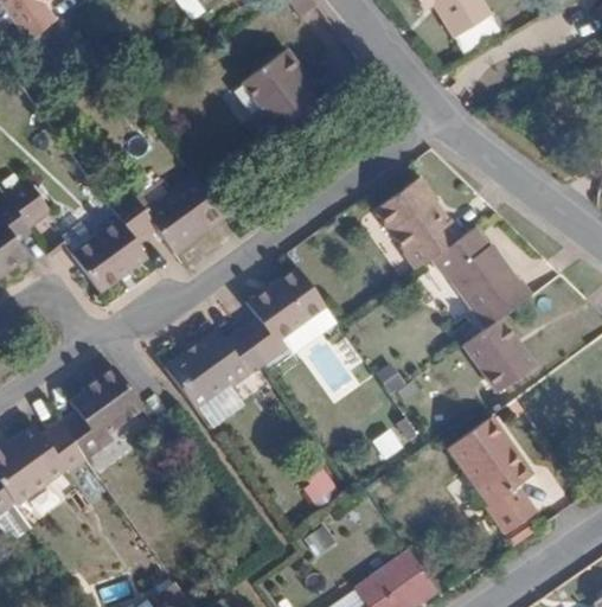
[(45,0),(0,0),(32,44),(62,21),(45,0)]
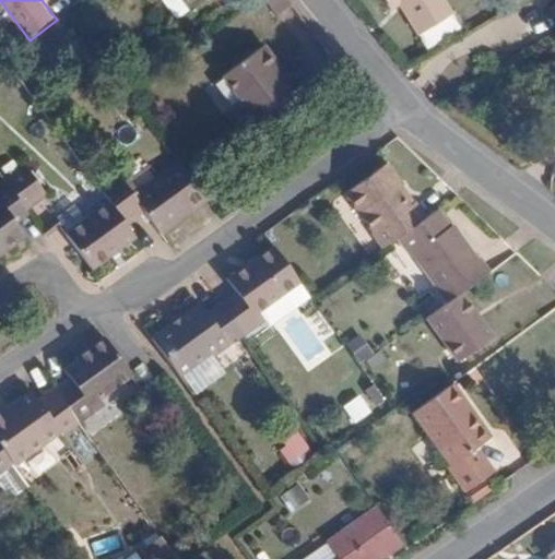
[(168,0),(182,18),(207,0),(168,0)]
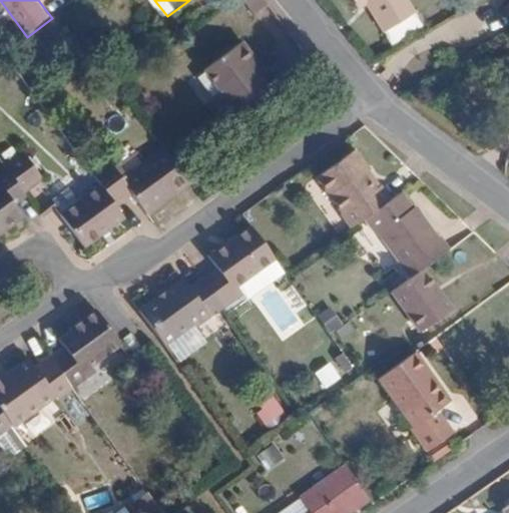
[(271,1),(270,0),(247,0),(257,12),(271,1)]
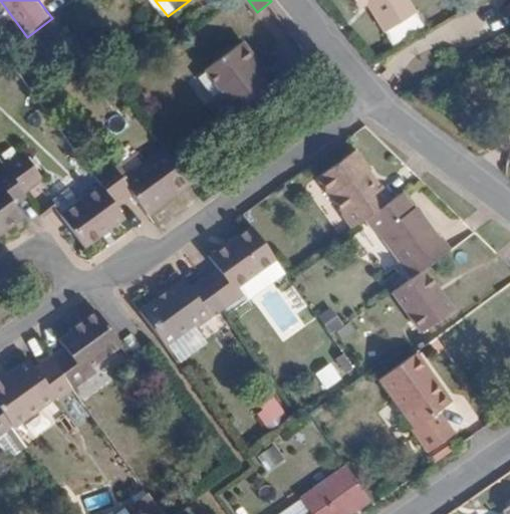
[(367,0),(369,2),(394,42),(425,23),(410,0),(367,0)]
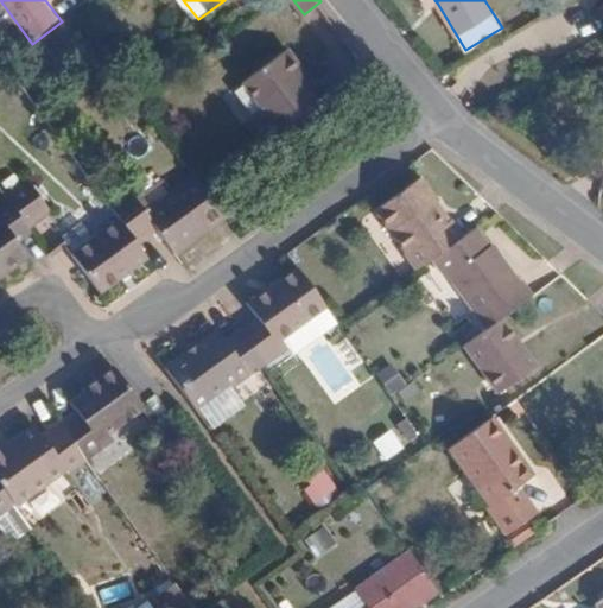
[(277,135),(323,100),(312,87),(302,73),(308,69),(291,46),(245,80),(266,108),(260,113),(277,135)]
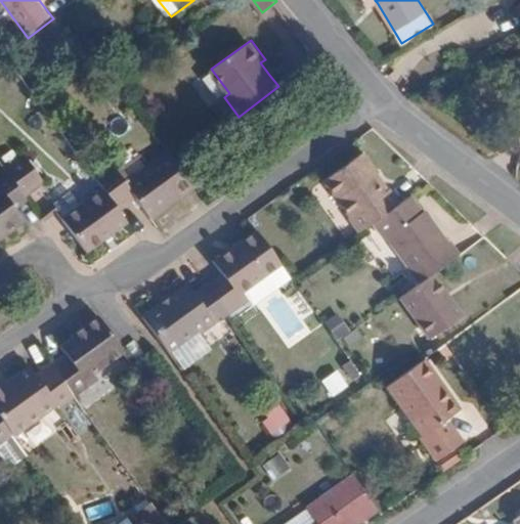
[(274,71),(265,59),(260,62),(269,75),(274,71)]
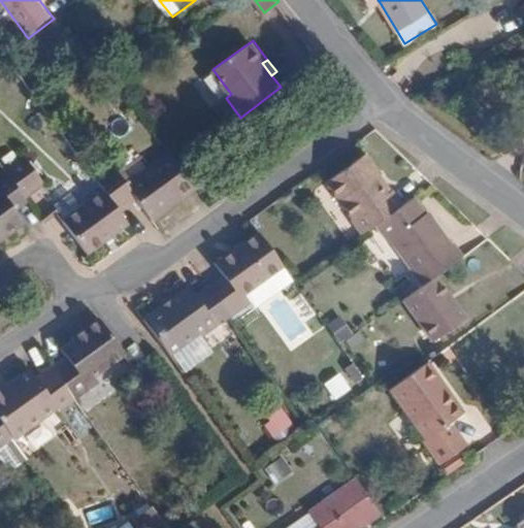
[(138,199),(154,221),(198,188),(181,163),(170,152),(127,184),(113,165),(96,177),(104,189),(121,211),(138,199)]
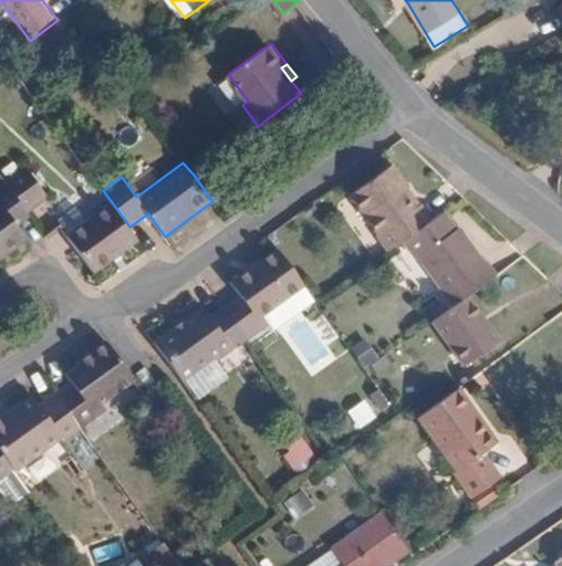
[(376,236),(387,250),(402,240),(433,219),(422,203),(415,208),(402,189),(408,185),(394,165),(351,196),(378,233),(376,236)]
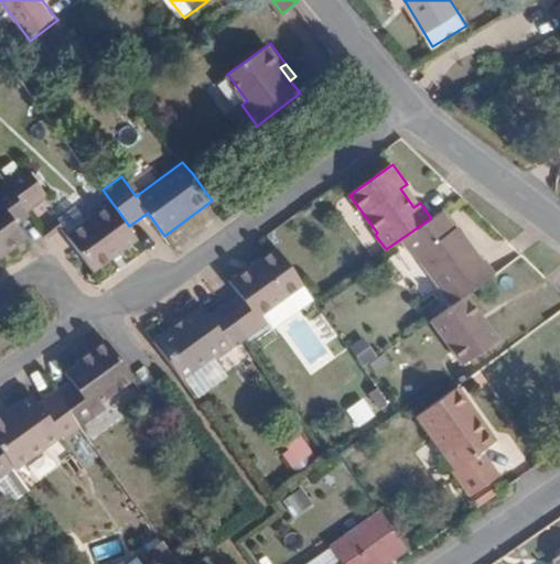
[(25,166),(4,182),(28,213),(49,197),(25,166)]
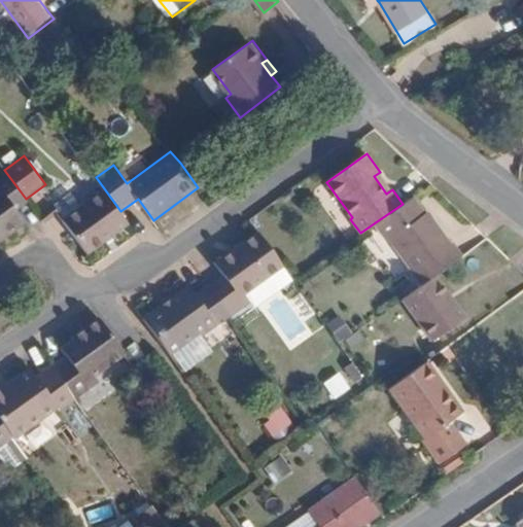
[(0,242),(25,224),(15,211),(29,202),(26,199),(4,170),(0,172),(0,242)]
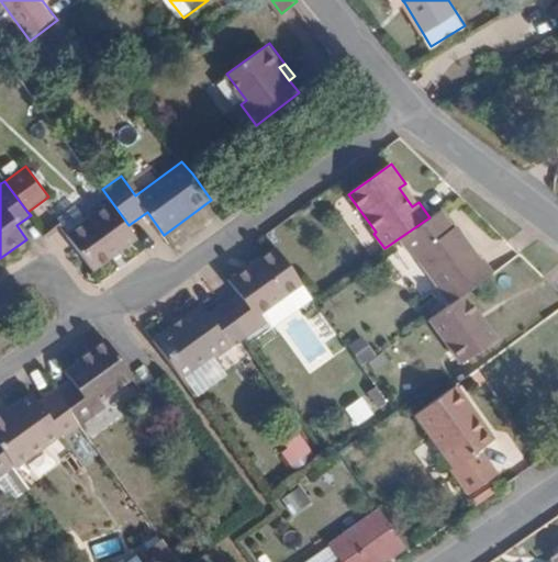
[(419,202),(405,183),(399,188),(412,206),(419,202)]
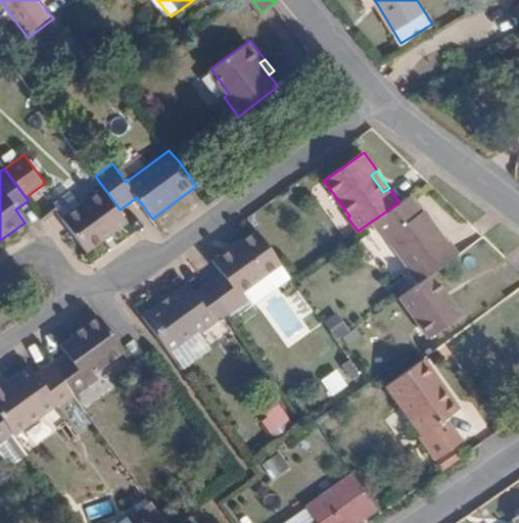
[(61,219),(86,251),(129,222),(120,209),(103,187),(61,219)]
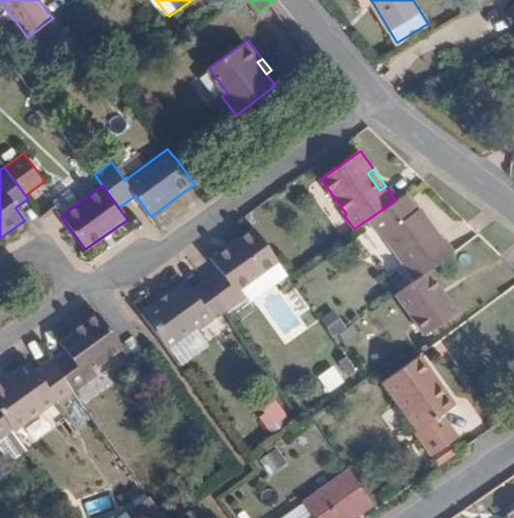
[(418,209),(405,193),(396,200),(367,220),(379,237),(382,235),(415,279),(427,270),(454,250),(446,238),(444,239),(421,208),(418,209)]
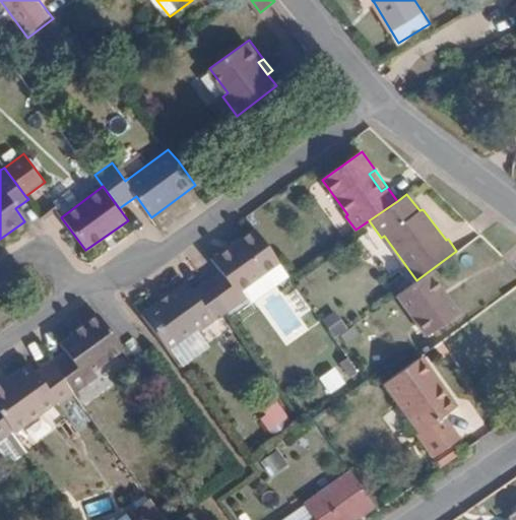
[(39,212),(43,219),(55,209),(51,204),(39,212)]
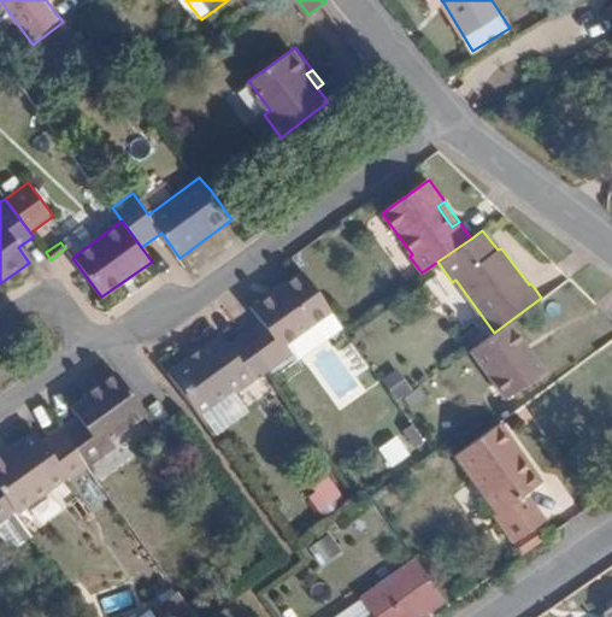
[(246,333),(271,369),(294,351),(288,341),(330,311),(302,272),(254,307),(264,321),(246,333)]
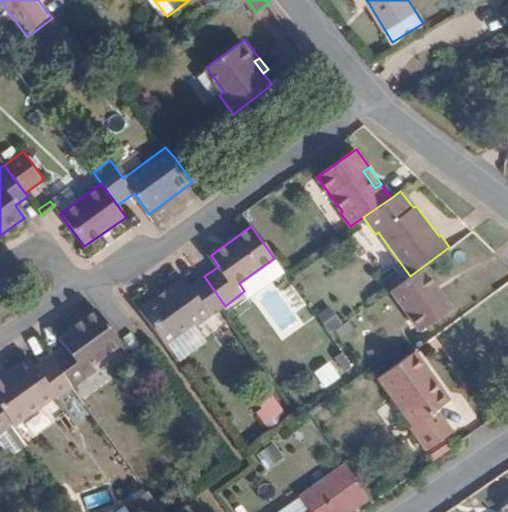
[(410,276),(390,290),(419,330),(451,307),(422,267),(410,276)]
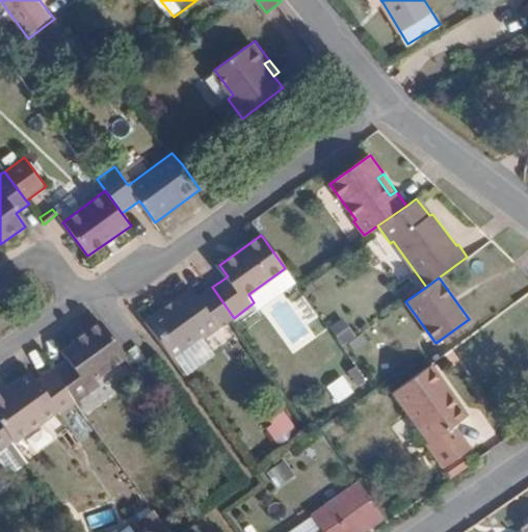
[(144,321),(172,357),(203,336),(201,331),(214,321),(218,327),(234,318),(212,287),(199,297),(192,288),(174,300),(177,306),(168,312),(165,307),(144,321)]
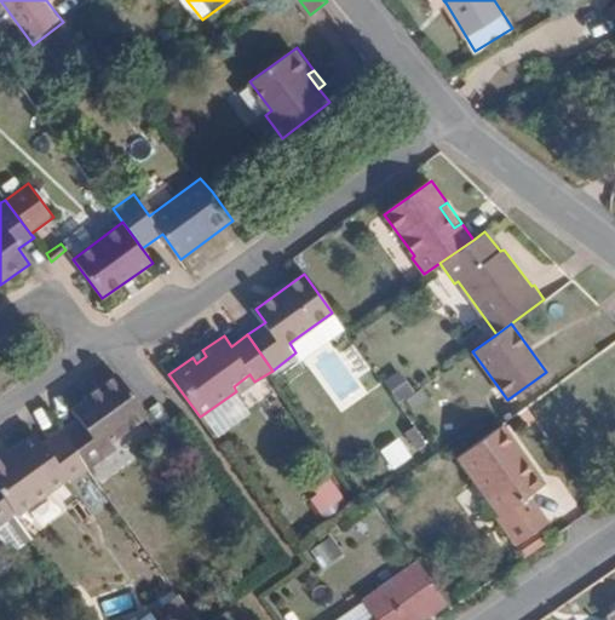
[(180,339),(159,356),(171,372),(193,355),(180,339)]
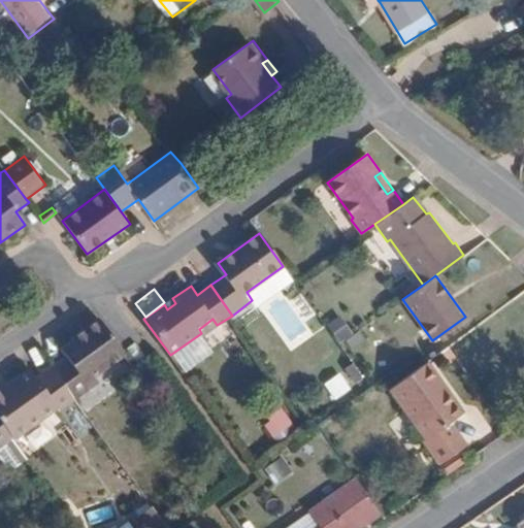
[(175,303),(172,298),(164,304),(167,309),(175,303)]
